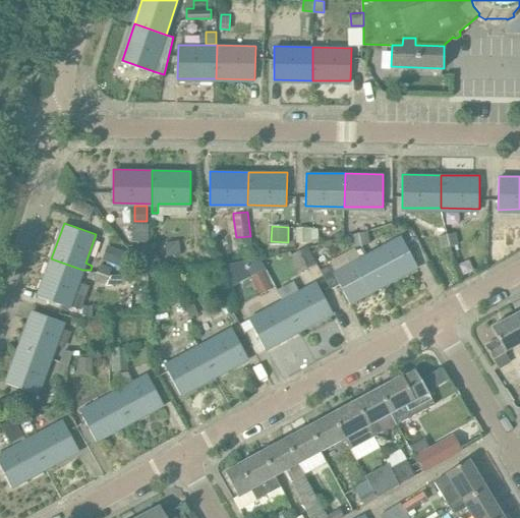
[(296,241),(310,241),(310,227),(297,226),(296,241)]
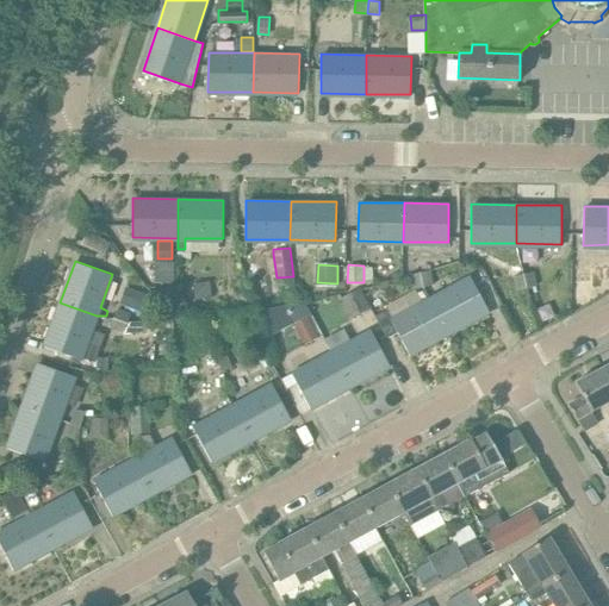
[(155,280),(173,281),(173,266),(155,266),(155,280)]
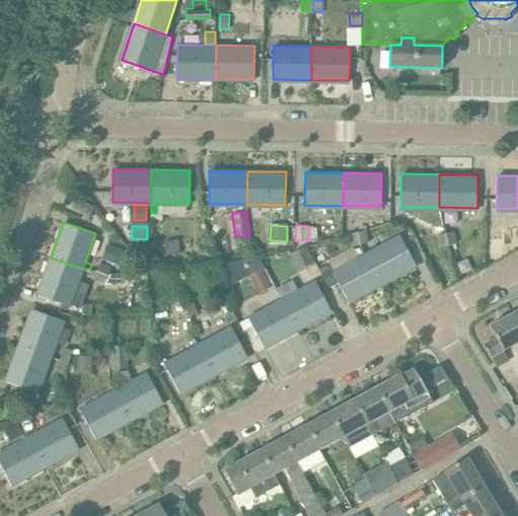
[(448,243),(457,241),(457,242),(469,240),(466,227),(446,233),(448,243)]
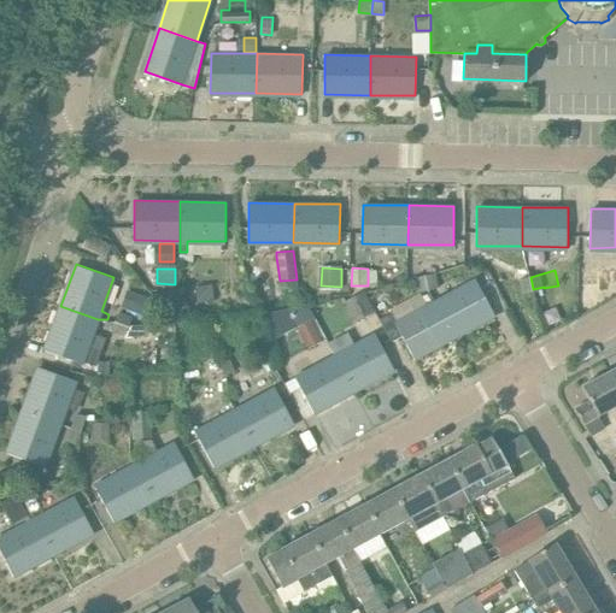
[(429,288),(439,287),(436,272),(427,275),(429,288)]
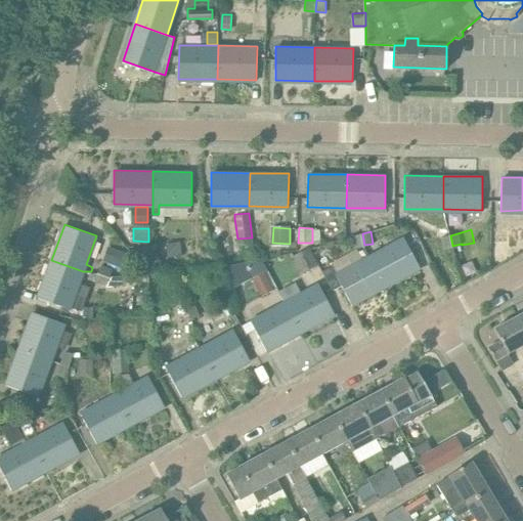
[(362,233),(353,234),(355,247),(364,245),(362,233)]
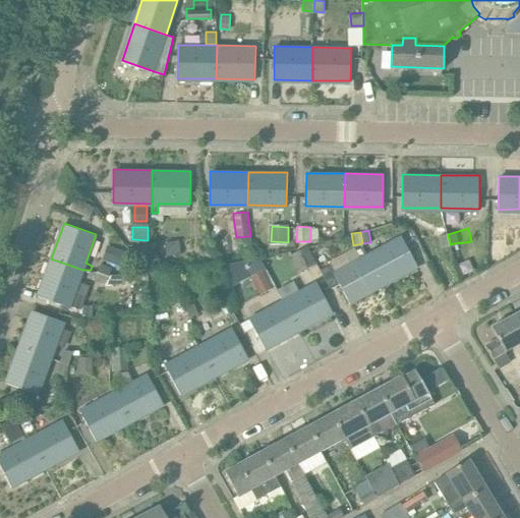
[(450,244),(448,234),(439,236),(441,246),(450,244)]
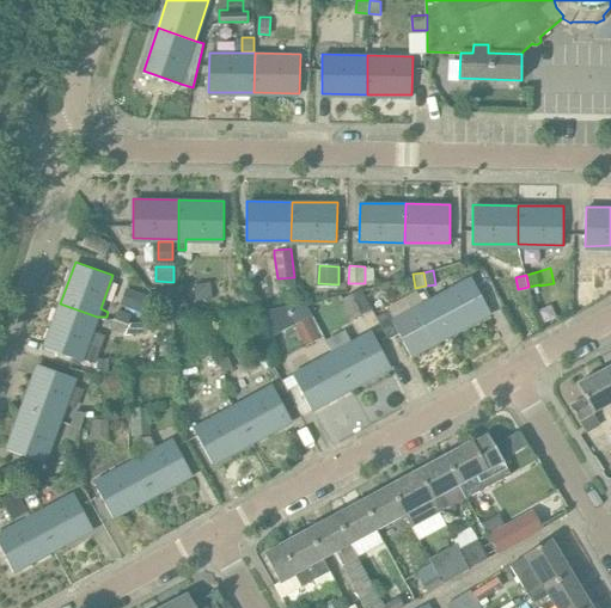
[(433,299),(451,332),(490,311),(472,277),(433,299)]
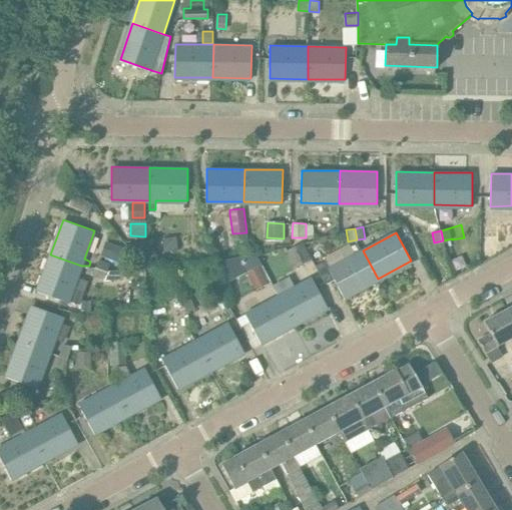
[(312,258),(303,241),(302,241),(287,249),(296,267),(312,258)]
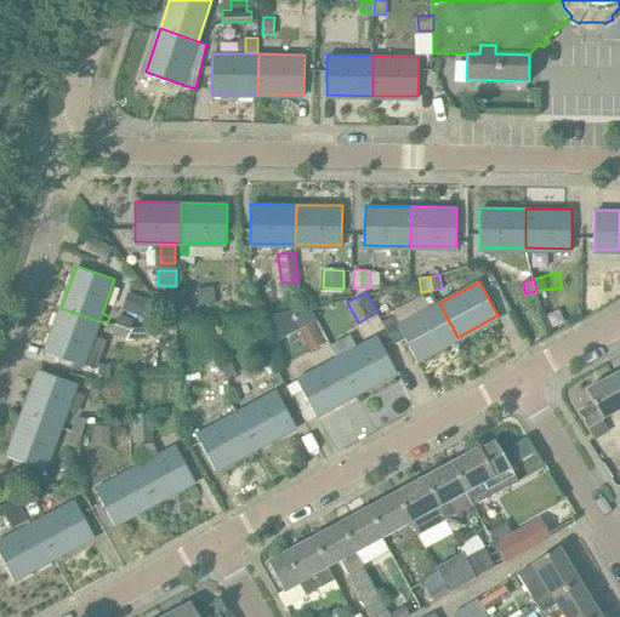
[(140,295),(132,312),(152,319),(158,302),(140,295)]
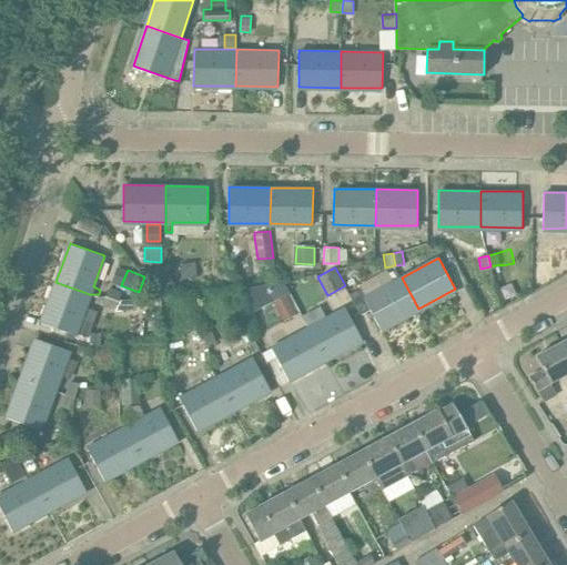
[(382,329),(418,309),(402,278),(364,298),(382,329)]
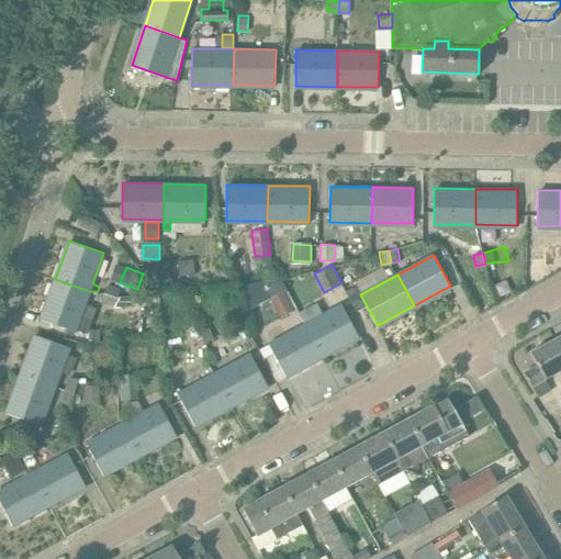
[(287,289),(280,277),(261,281),(280,315),(293,308),(283,291),(287,289)]
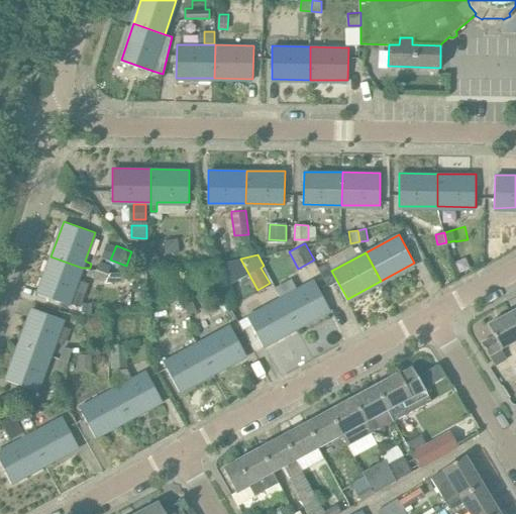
[(82,268),(50,257),(37,293),(69,304),(82,268)]
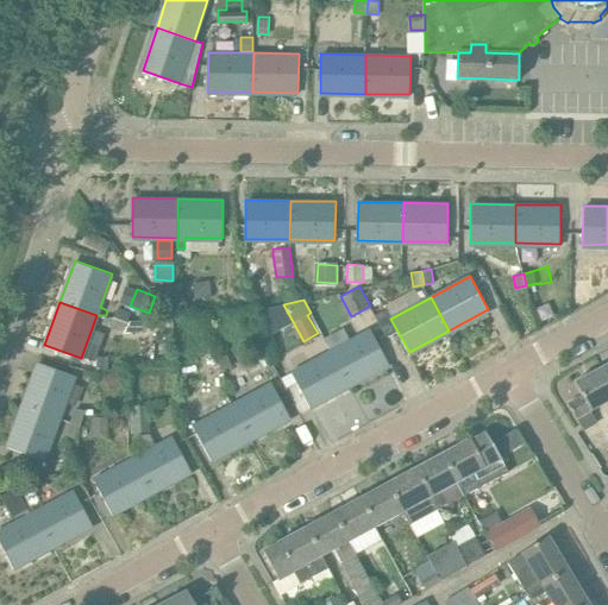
[(127,322),(148,321),(148,319),(150,314),(133,308),(131,313),(118,307),(116,315),(114,316),(127,322)]
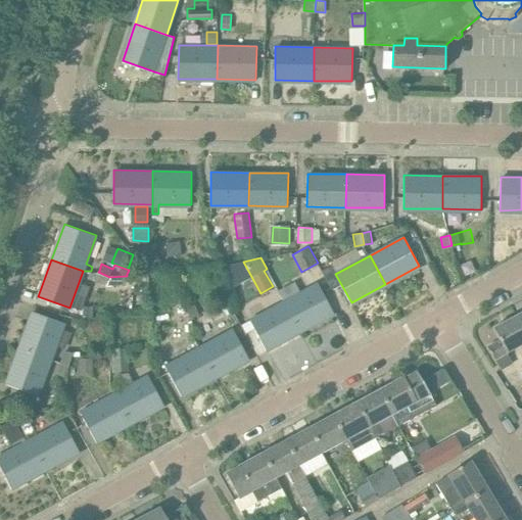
[(98,272),(95,280),(106,285),(109,277),(98,272)]
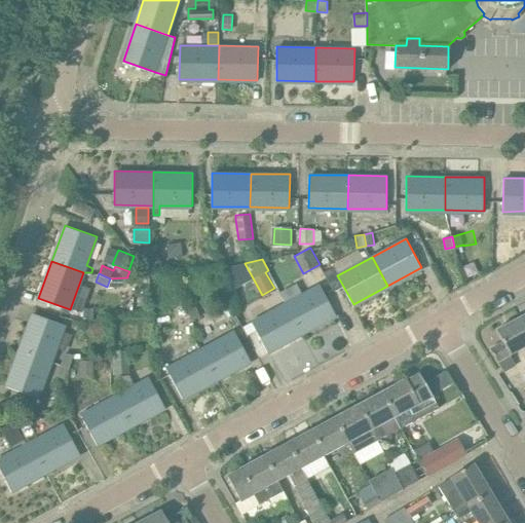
[(286,303),(302,333),(336,313),(321,285),(286,303)]
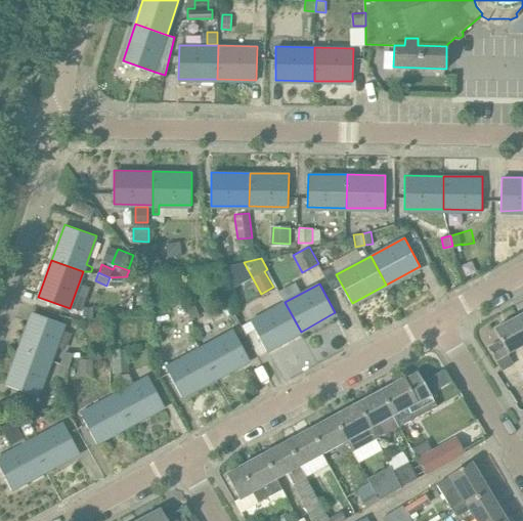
[(211,300),(224,302),(226,291),(212,289),(211,300)]
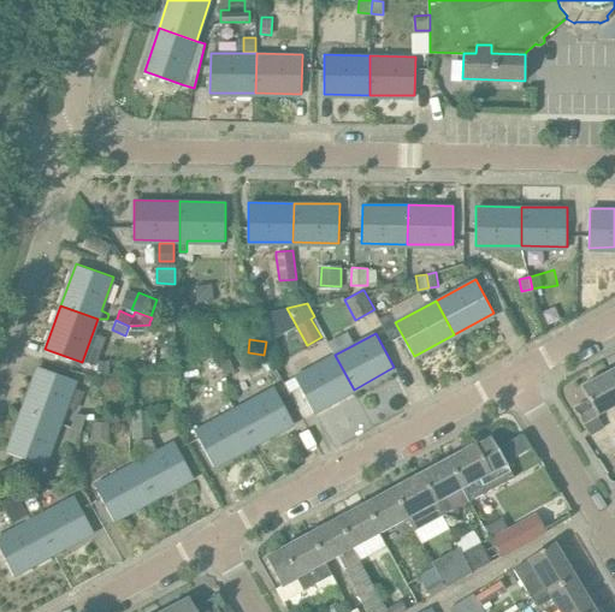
[(226,357),(219,360),(224,374),(240,369),(235,350),(225,354),(226,357)]
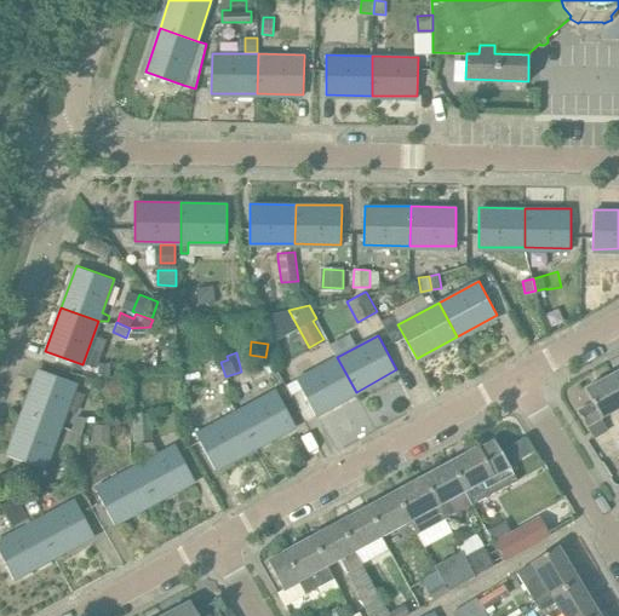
[(316,414),(356,392),(337,357),(297,379),(316,414)]
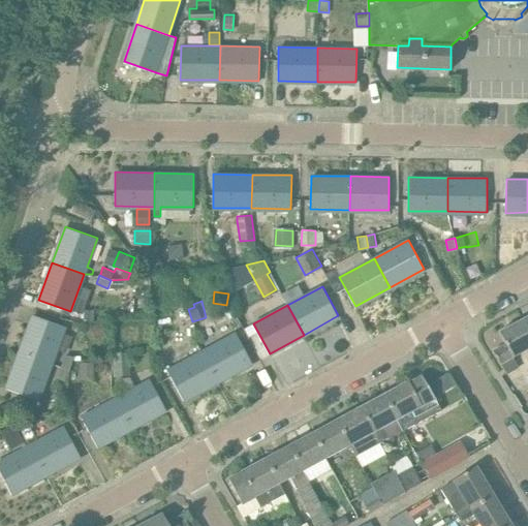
[(184,308),(172,312),(177,326),(189,320),(184,308)]
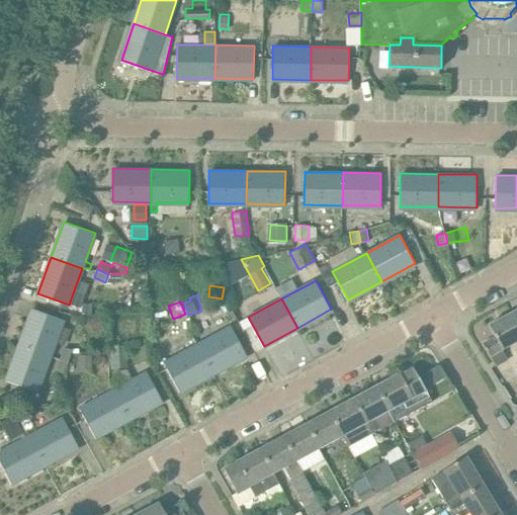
[(83,303),(83,313),(92,314),(93,304),(83,303)]
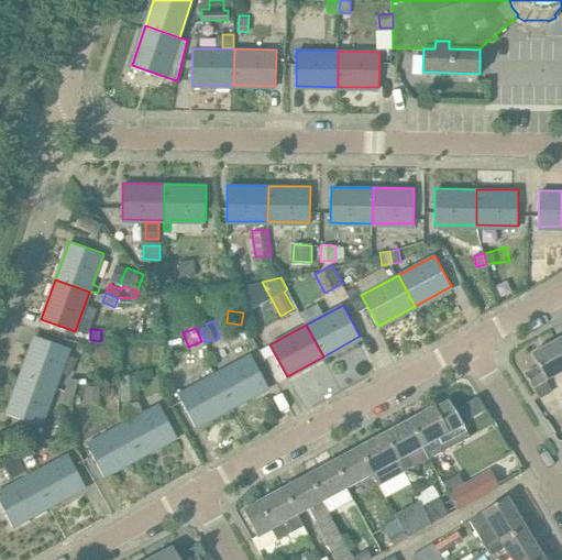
[(35,335),(21,373),(55,385),(69,347),(35,335)]
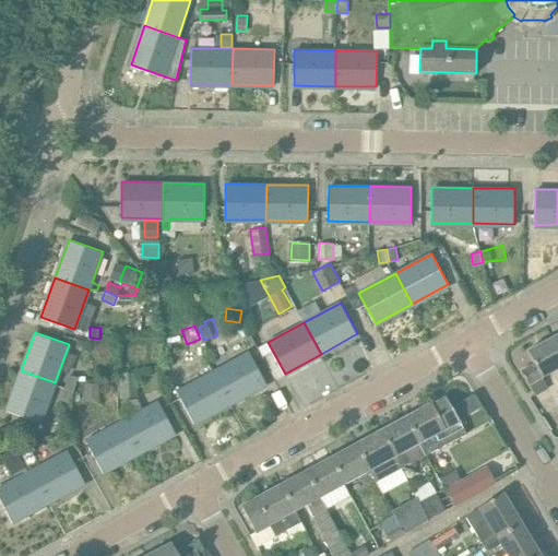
[(535,394),(544,390),(537,378),(557,367),(557,343),(554,335),(527,350),(534,363),(521,369),(529,382),(535,394)]
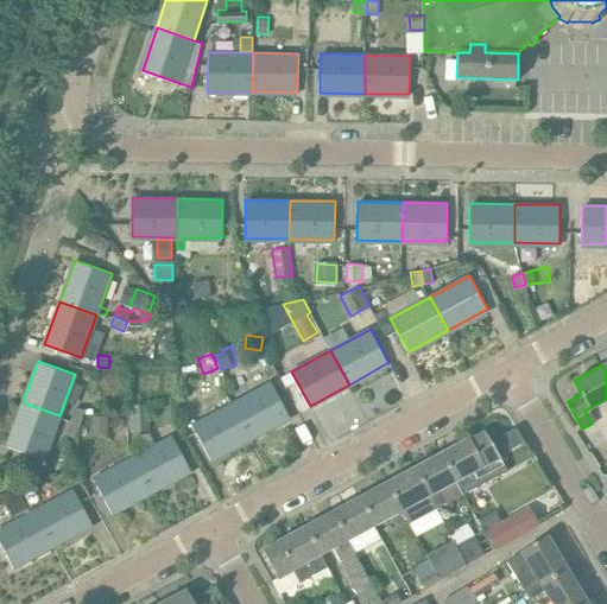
[(114,370),(103,375),(109,387),(120,382),(114,370)]
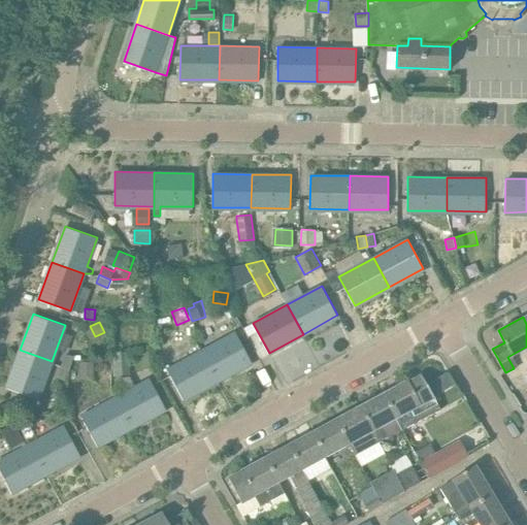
[(235,331),(201,351),(218,380),(252,361),(235,331)]
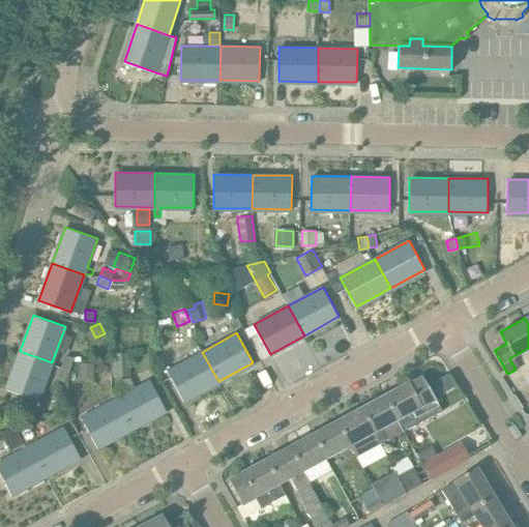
[(52,362),(20,351),(7,388),(38,400),(52,362)]
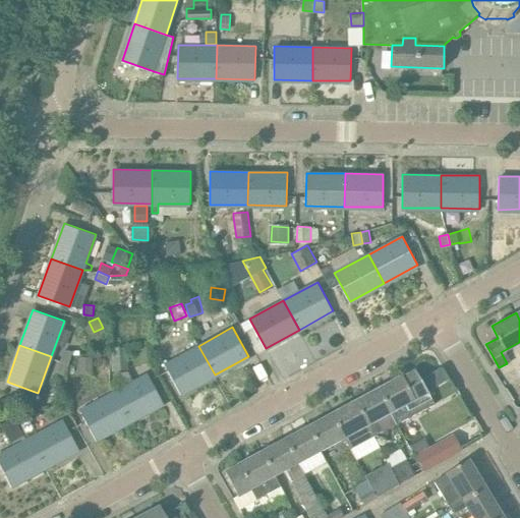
[(215,375),(198,346),(165,364),(181,394),(215,375)]
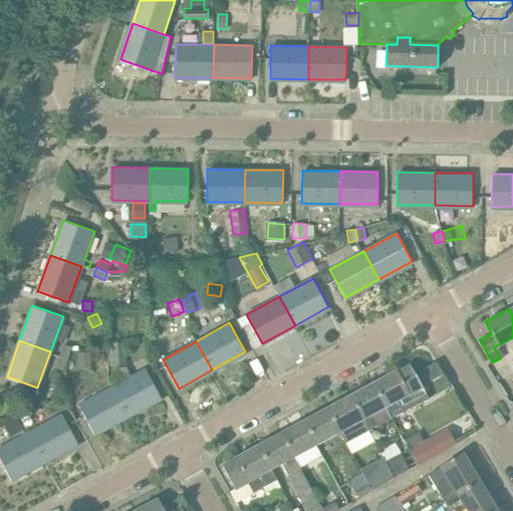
[(67,358),(71,346),(64,344),(60,355),(67,358)]
